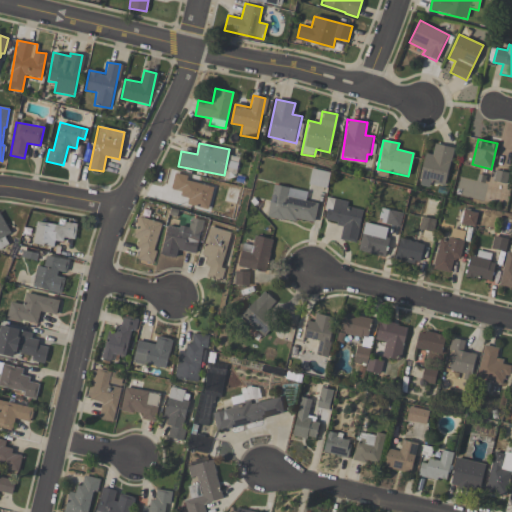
[(444,185),(453,148),(434,143),(432,154),(425,153),(418,184),(429,187),(430,182),(444,185)]
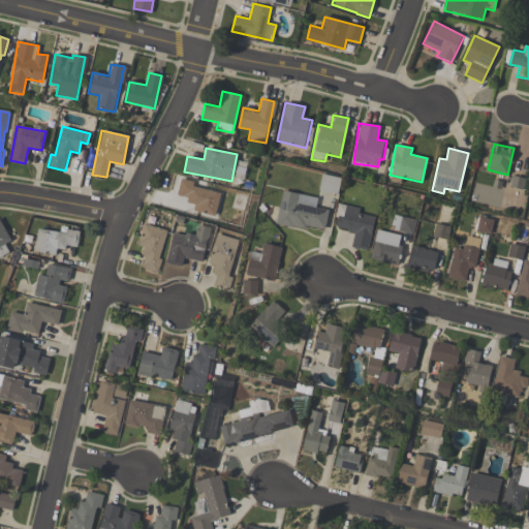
[(319,191),(338,194),(340,178),(322,175),(319,191)]
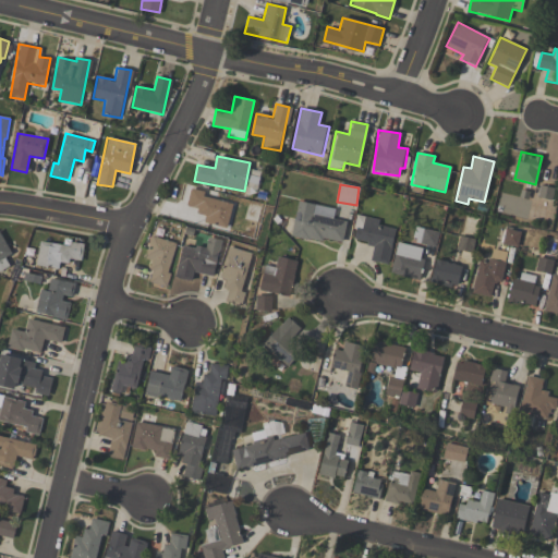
[(203,196),(204,192),(190,189),(186,206),(197,208),(195,215),(204,216),(203,223),(227,229),(232,204),(203,196)]
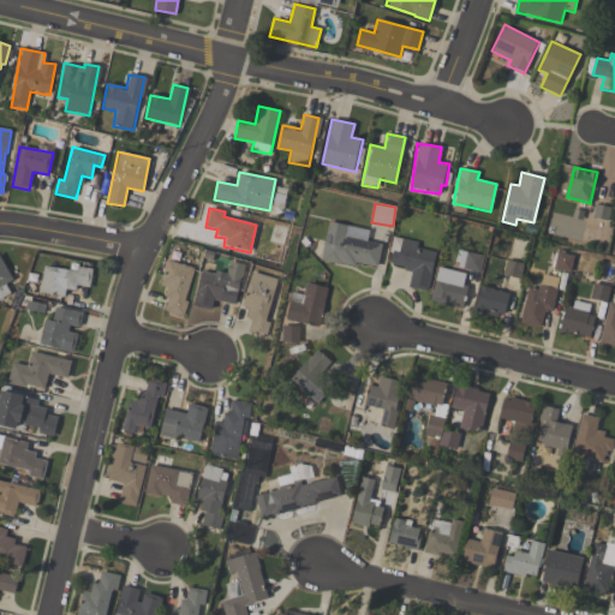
[(322,260),(377,269),(381,244),(368,242),(369,230),(328,222),(322,260)]
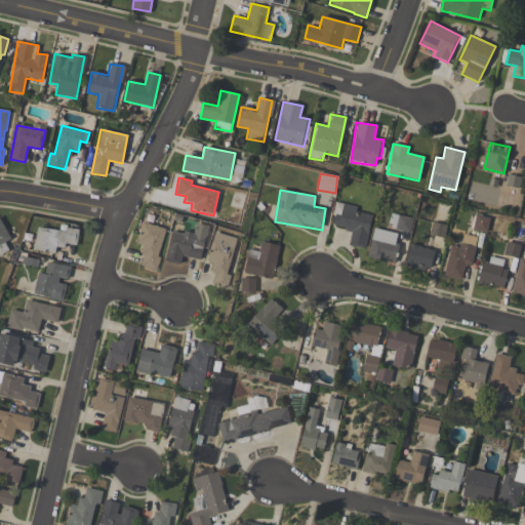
[(349,246),(365,248),(371,215),(356,212),(357,206),(336,203),(332,227),(352,230),(349,246)]
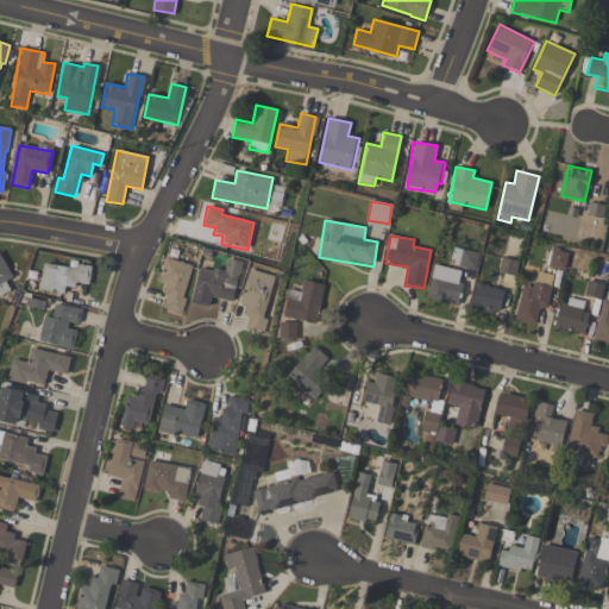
[(450,263),(475,270),(479,253),(454,248),(450,263)]
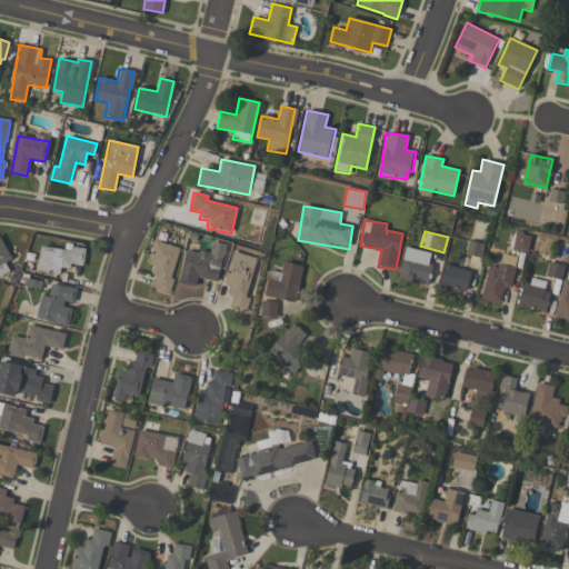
[(511,249),(528,251),(530,236),(513,233),(511,249)]
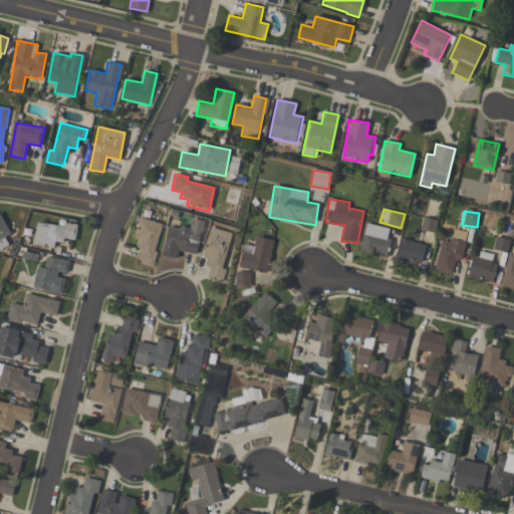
[(0,215),(11,234),(5,238),(9,245),(0,249),(0,215)]
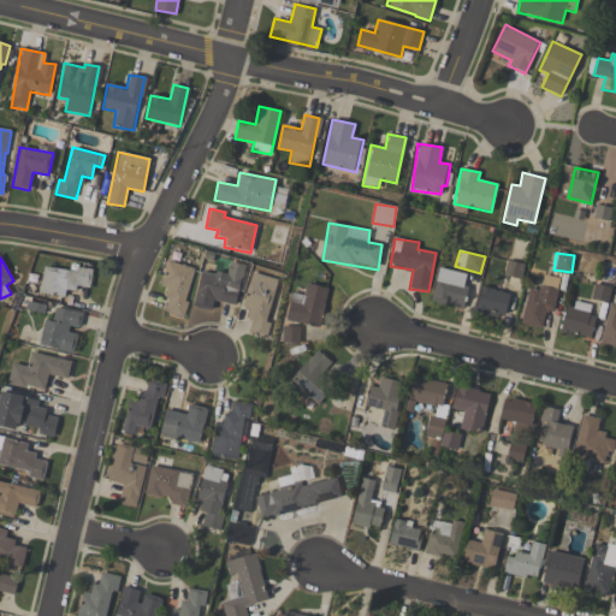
[(194,268),(166,261),(160,286),(169,288),(163,312),(182,317),(194,268)]
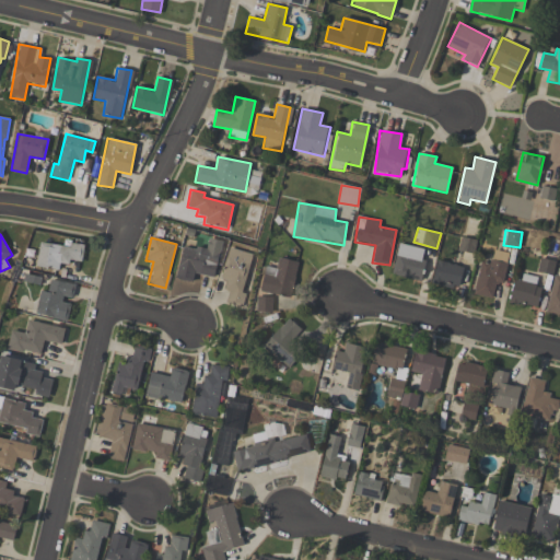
[(475,240),(461,237),(458,251),(473,253),(475,240)]
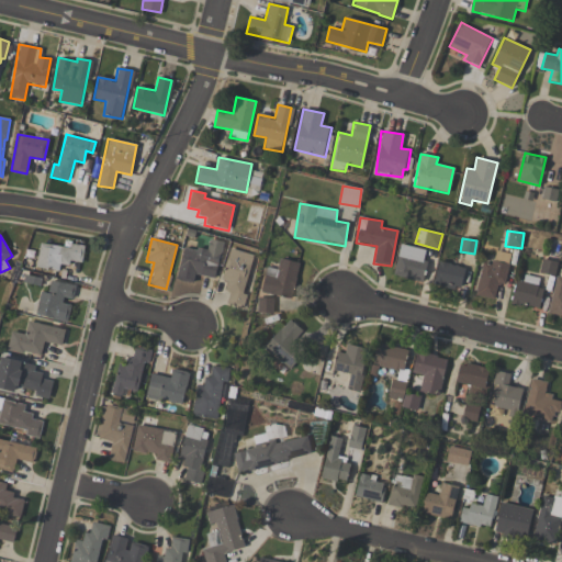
[(223,242),(210,239),(206,251),(183,246),(177,280),(192,283),(194,274),(215,279),(223,242)]
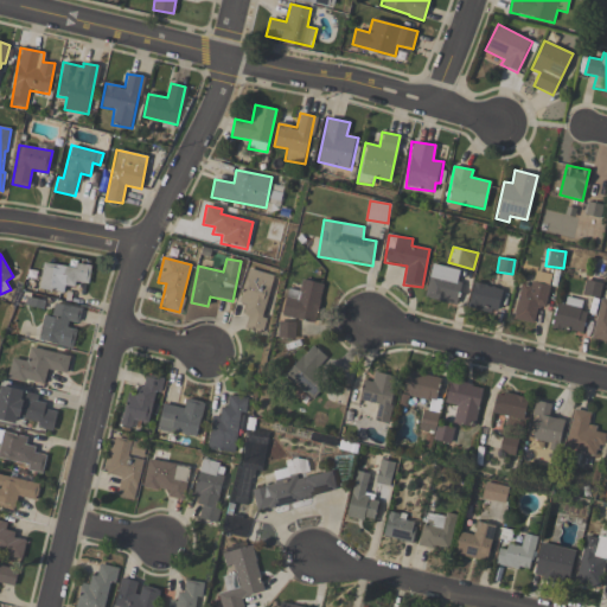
[(39,288),(64,292),(65,282),(88,286),(91,266),(77,263),(77,268),(44,262),(39,288)]
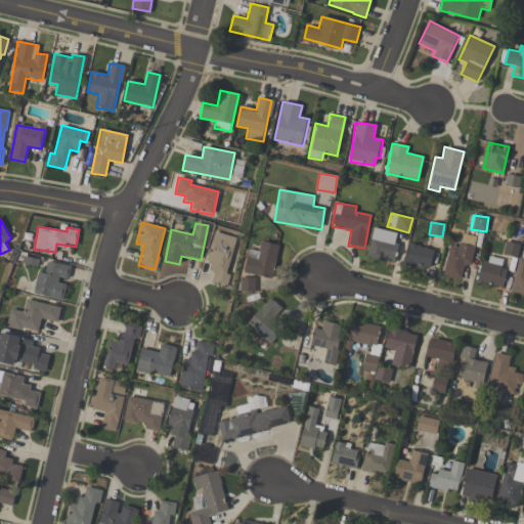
[(396,233),(374,227),(365,256),(393,263),(398,245),(394,244),(396,233)]
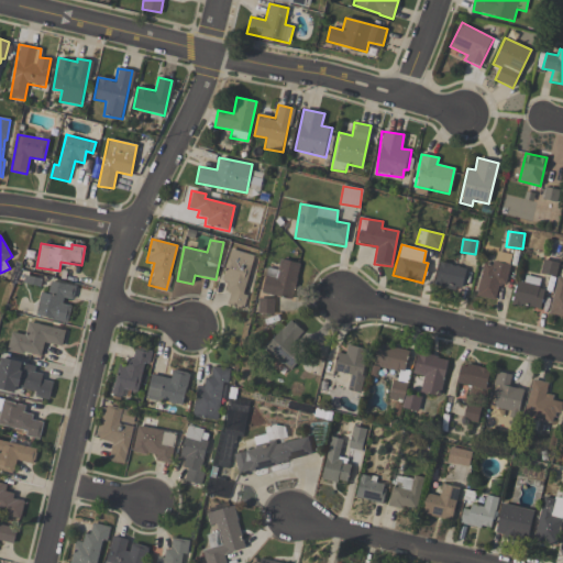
[(253,254),(229,249),(221,280),(230,283),(224,304),(243,308),(246,295),(243,295),(253,254)]
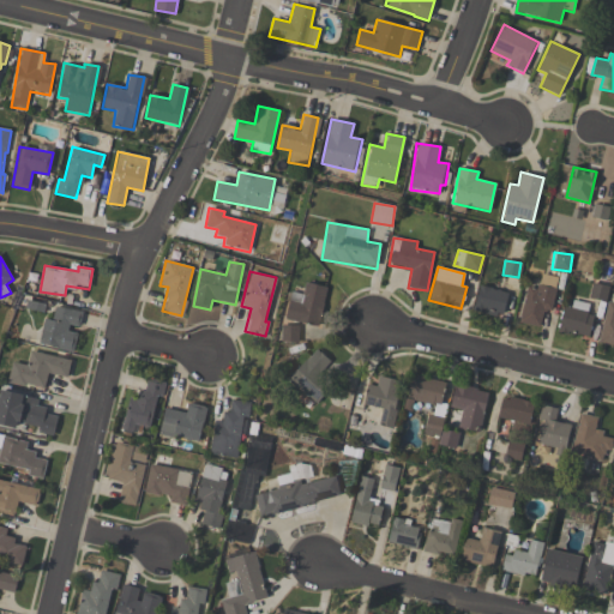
[(541,326),(542,312),(552,313),(557,277),(540,275),(539,289),(525,287),(521,324),(541,326)]
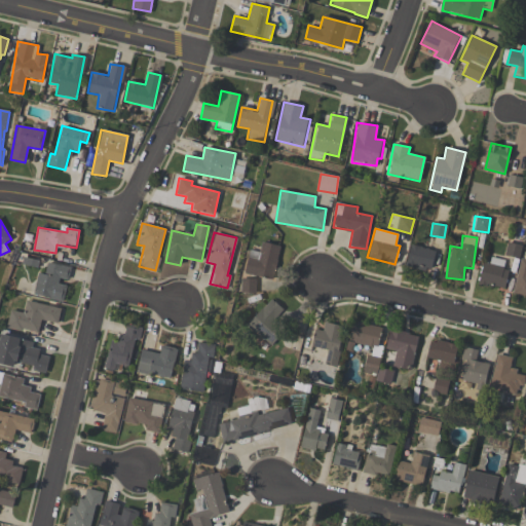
[(243,272),(272,279),(280,247),(262,241),(260,252),(250,250),(243,272)]
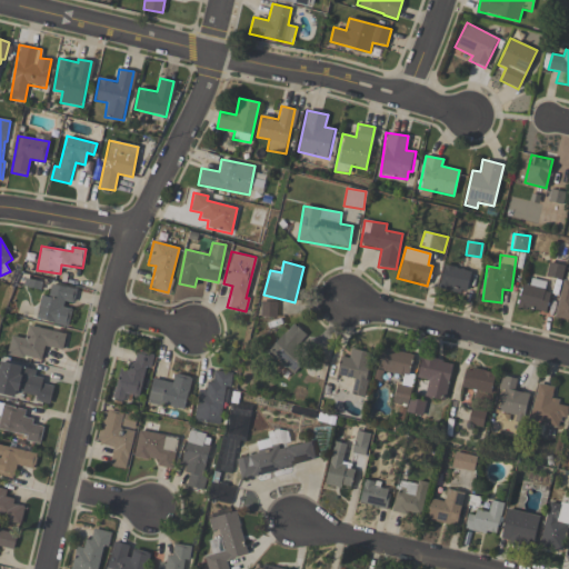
[(439,289),(467,292),(469,269),(441,266),(439,289)]
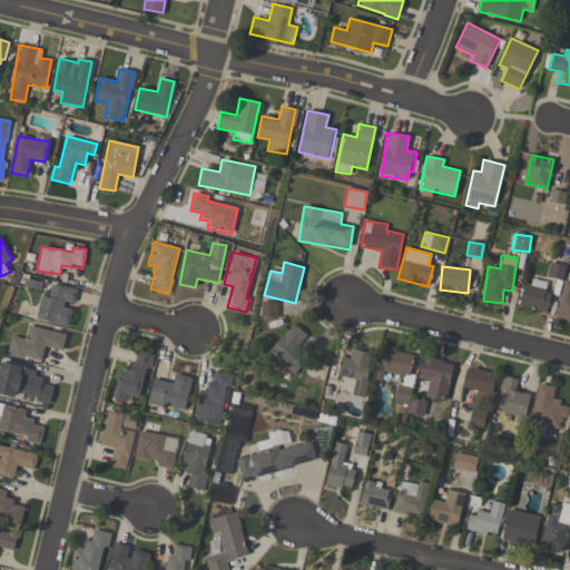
[(520,307),(547,313),(551,293),(544,292),(547,282),(527,278),(520,307)]
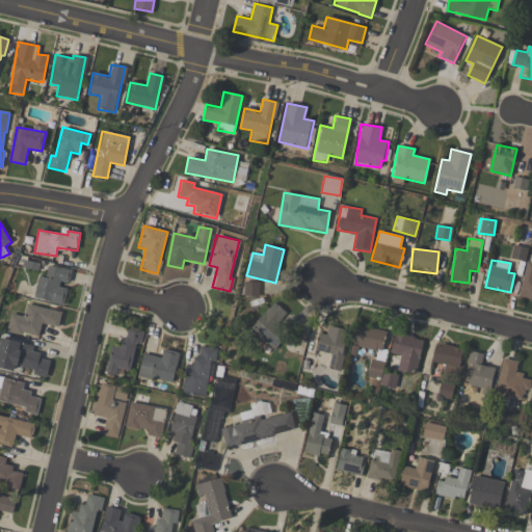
[(531,262),(526,261),(519,295),(531,298),(531,262)]
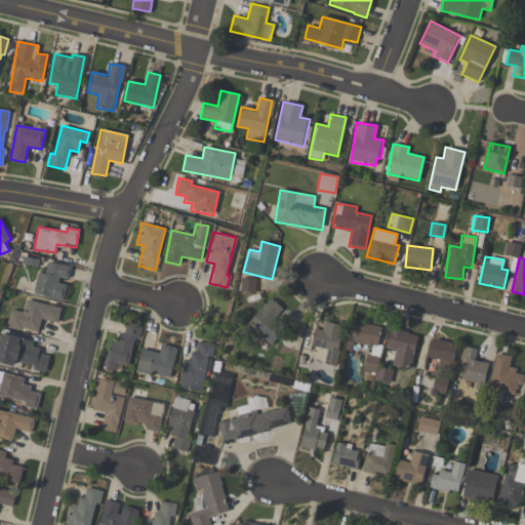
[(70,267),(47,261),(44,274),(38,273),(33,294),(63,300),(70,267)]
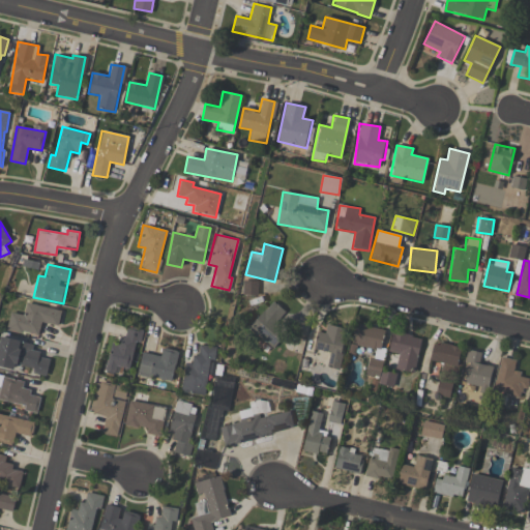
[(258,282),(243,281),(243,294),(257,295),(258,282)]
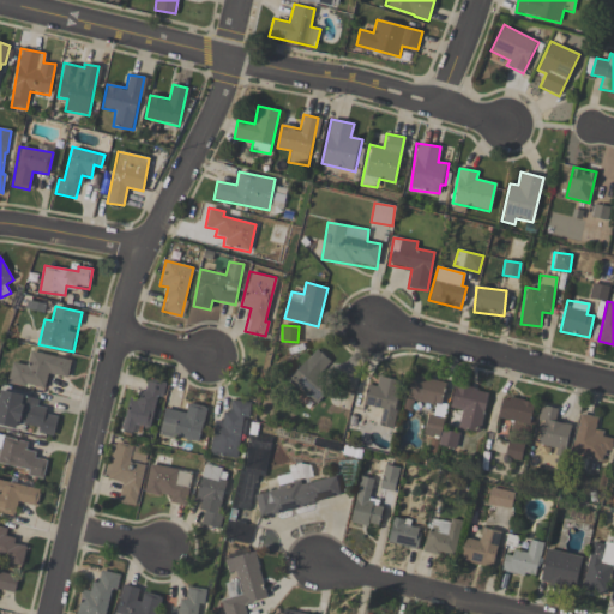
[(289,379),(315,403),(333,384),(323,374),(332,363),(317,349),(289,379)]
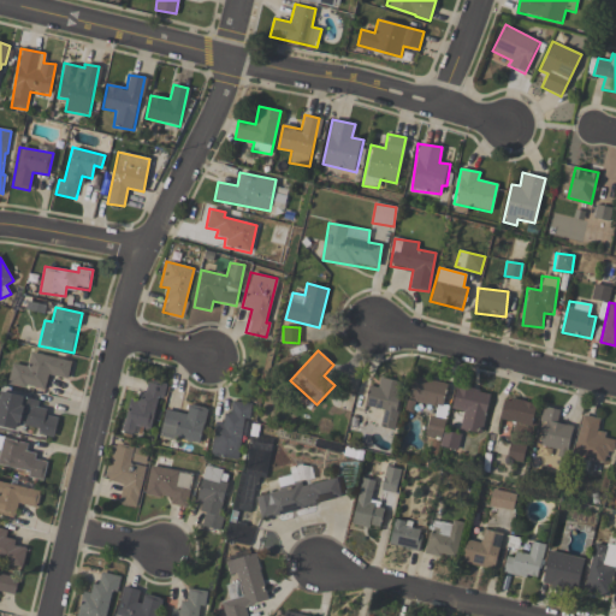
[(71,361),(30,353),(28,366),(12,363),(9,383),(45,391),(48,374),(67,379),(71,361)]
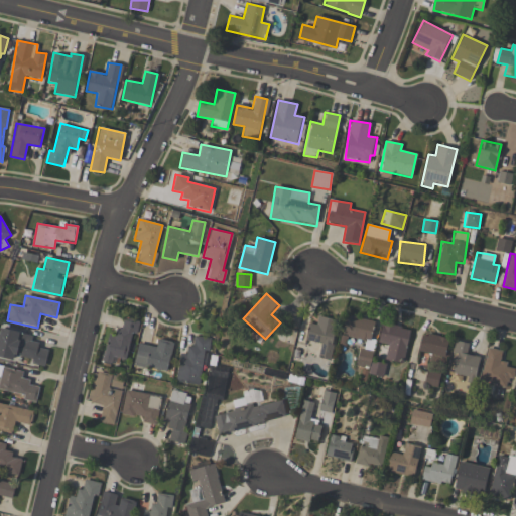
[(371,341),(374,319),(344,315),(341,337),(371,341)]
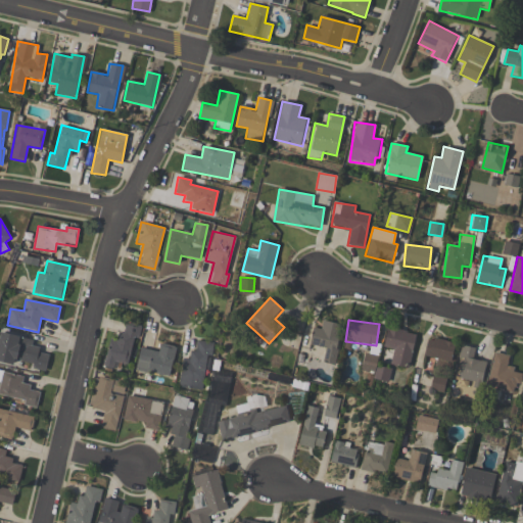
[(313,327),(310,344),(325,347),(323,362),(335,364),(341,324),(322,321),(321,329),(313,327)]
